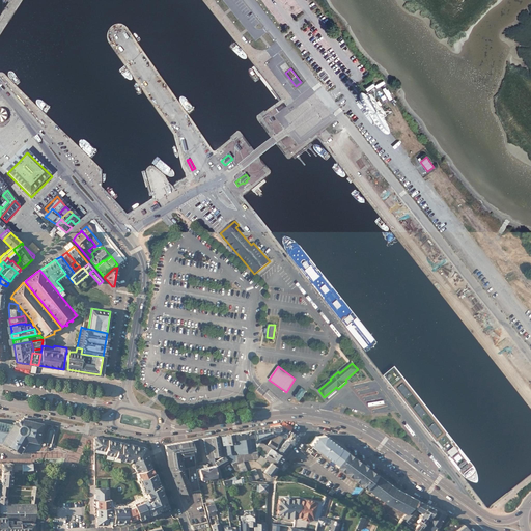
[(295,399),(300,402),(307,393),(302,389),(295,399)]
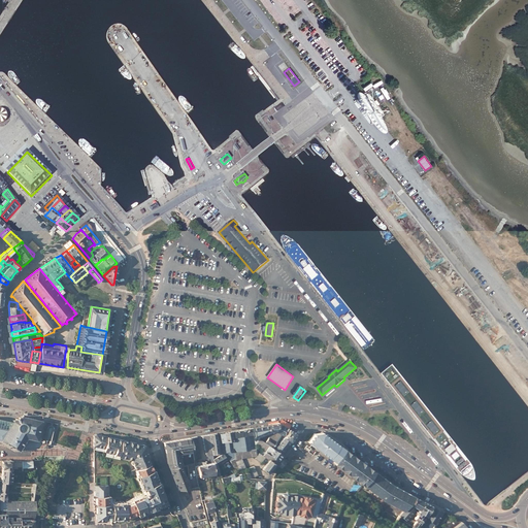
[(37,440),(42,420),(24,416),(22,416),(18,418),(12,420),(12,421),(9,427),(8,427),(7,429),(1,440),(19,451),(27,437),(37,440)]
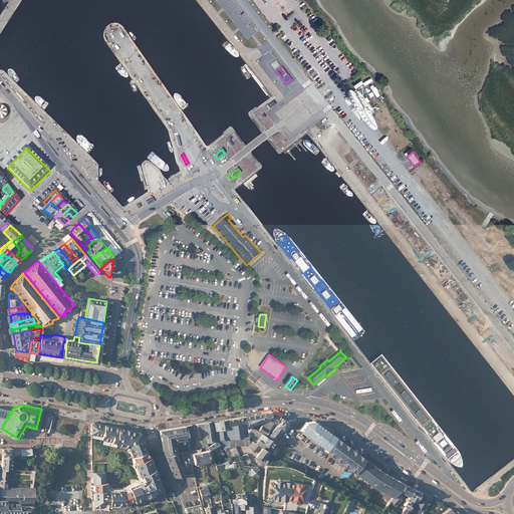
[(0,416),(7,418),(8,416),(9,416),(12,410),(2,408),(0,407),(0,416)]
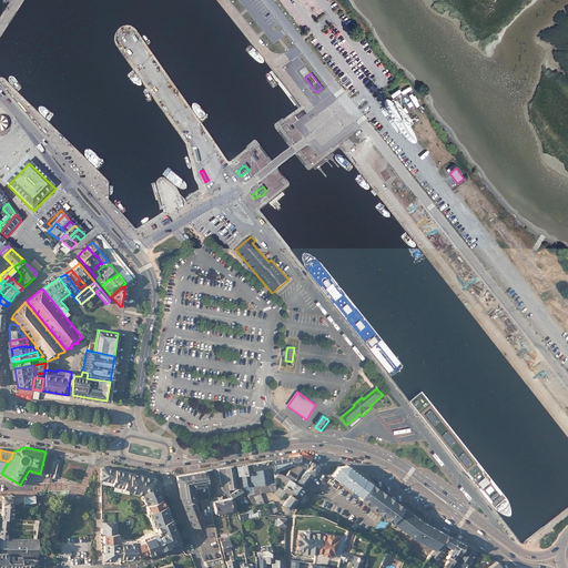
[(53,479),(57,479),(60,463),(60,462),(60,460),(60,459),(60,458),(59,458),(59,457),(58,457),(58,455),(54,455),(54,456),(53,456),(52,457),(51,458),(50,458),(50,459),(50,460),(47,477),(50,478),(53,460),(54,459),(56,459),(57,460),(57,462),(53,479)]
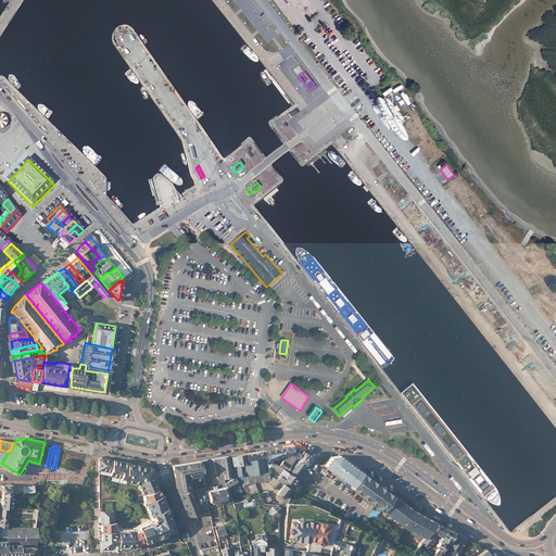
[(283,468),(286,470),(291,464),(295,457),(299,459),(304,452),(293,445),(281,447),(282,454),(282,455),(283,455),(282,457),(283,458),(278,465),(283,468)]
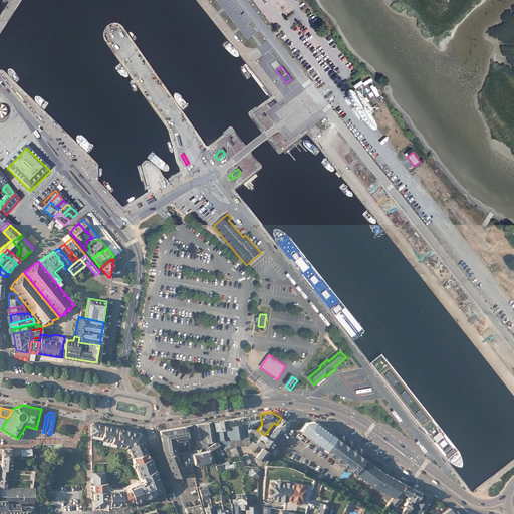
[(259,421),(257,414),(251,415),(245,416),(247,429),(248,426),(250,426),(250,425),(249,425),(259,421)]
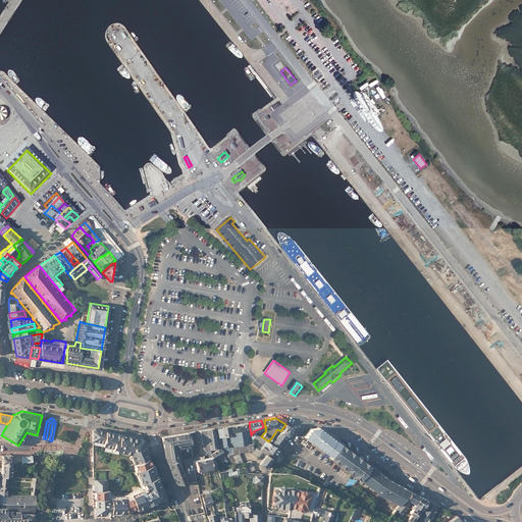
[(251,435),(249,422),(239,424),(228,426),(230,435),(218,437),(220,447),(222,446),(222,448),(223,448),(226,454),(227,456),(231,454),(232,456),(239,454),(239,453),(240,453),(239,446),(252,444),(252,440),(254,432),(252,432),(251,435)]
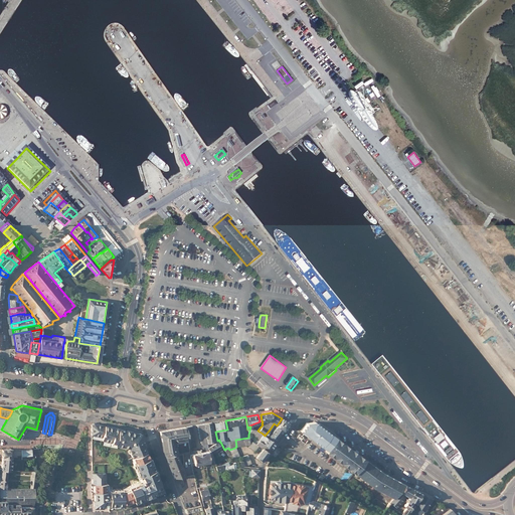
[(270,430),(273,432),(275,428),(281,433),(285,427),(288,423),(287,420),(282,418),(277,425),(274,423),(270,430)]
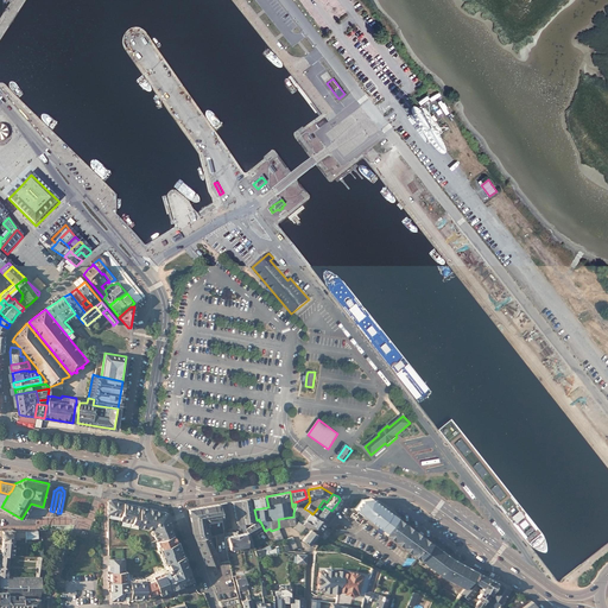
[(268,507),(266,496),(252,499),(254,510),(268,507)]
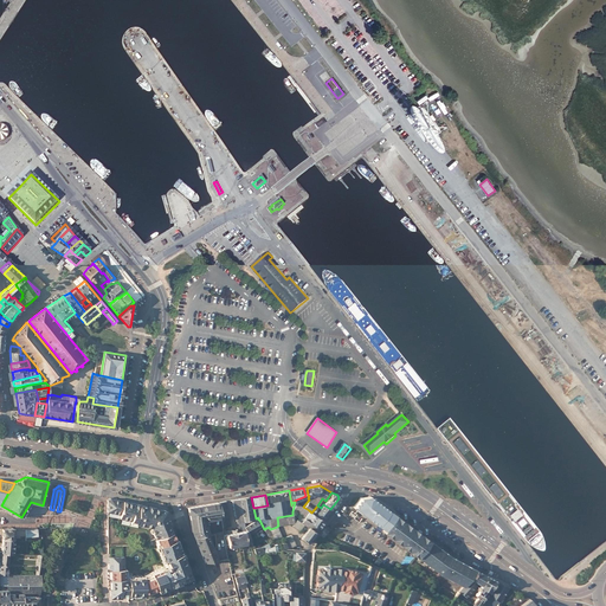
[(369,496),(360,497),(353,507),(354,508),(353,510),(354,513),(356,509),(384,529),(394,515),(379,503),(369,496)]
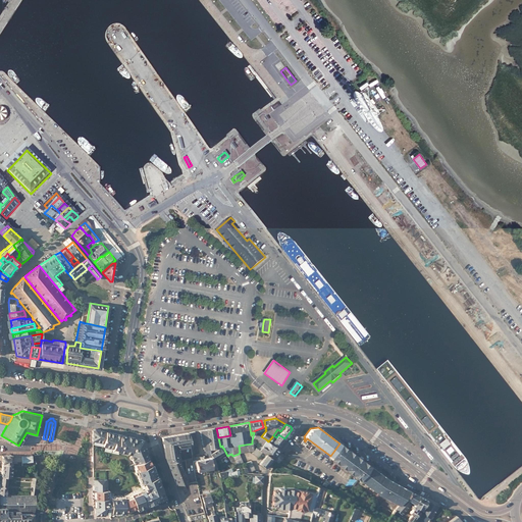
[(217,449),(214,428),(210,429),(207,429),(210,452),(212,451),(212,449),(217,449)]
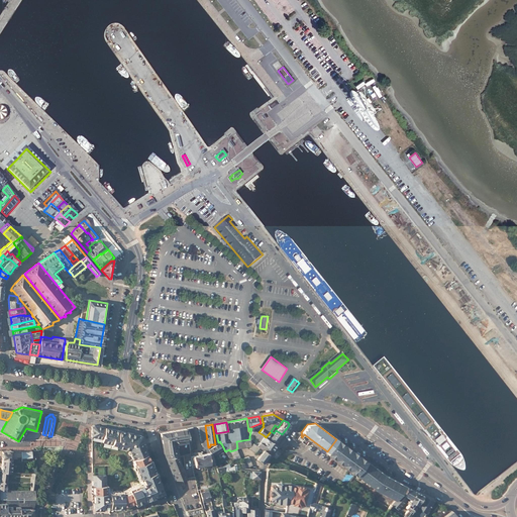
[(92,427),(93,472),(93,481),(93,485),(93,486),(93,494),(93,502),(94,510),(96,510),(100,510),(103,510),(103,509),(105,509),(107,509),(113,509),(113,510),(123,510),(123,508),(134,504),(134,505),(143,502),(143,501),(156,496),(157,497),(159,497),(162,495),(164,494),(152,466),(151,466),(150,461),(151,461),(151,460),(149,461),(146,453),(144,454),(143,452),(142,449),(144,448),(143,446),(143,444),(144,444),(141,436),(136,434),(135,434),(125,432),(123,432),(114,429),(106,428),(99,426),(94,425),(92,427)]
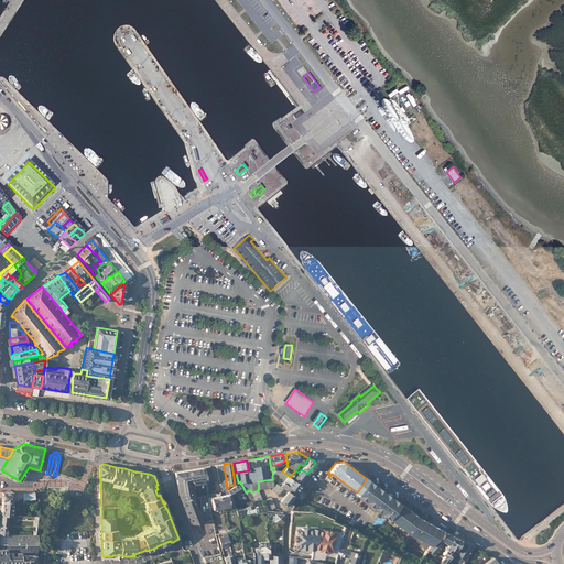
[(226,496),(230,495),(228,491),(227,488),(224,464),(219,465),(216,465),(219,485),(223,487),(223,489),(225,489),(226,496)]
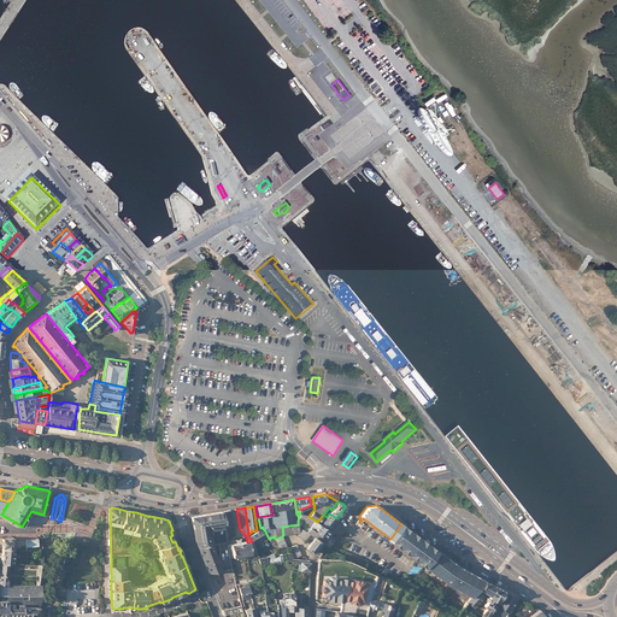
[(306,526),(310,528),(315,519),(309,516),(300,510),(300,511),(298,521),(306,526)]
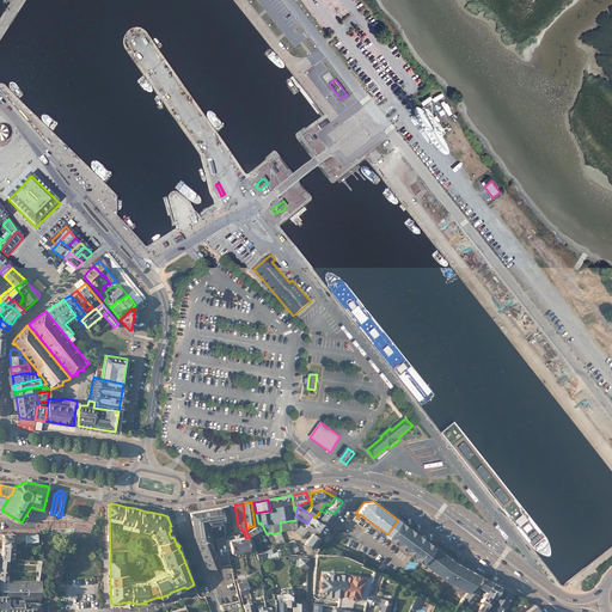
[(230,515),(227,507),(224,507),(220,508),(221,513),(220,513),(221,522),(222,533),(232,532),(230,515)]
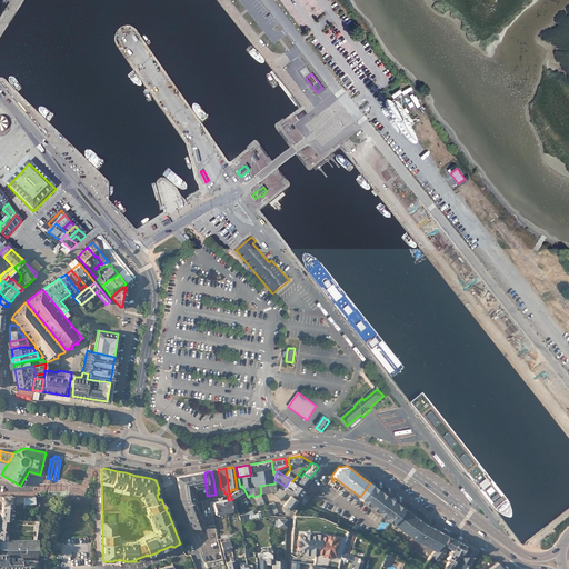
[(180,499),(181,500),(195,498),(192,488),(206,486),(205,477),(206,477),(205,472),(190,475),(177,477),(179,493),(180,499)]
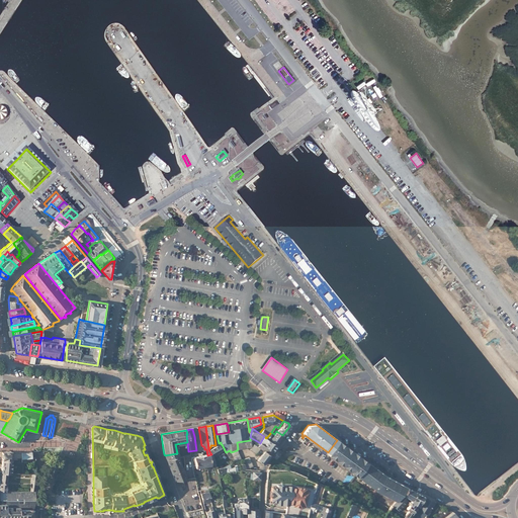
[(270,440),(276,445),(279,439),(282,435),(276,431),(274,434),(270,440)]
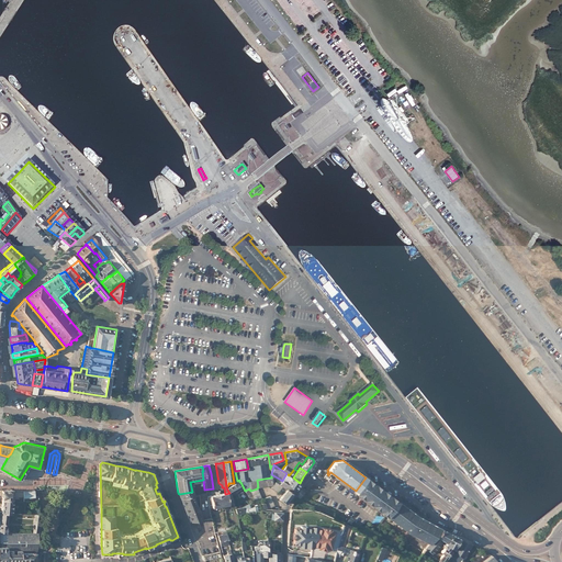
[(282,481),(295,490),(298,486),(300,483),(293,478),(289,475),(287,473),(282,481)]
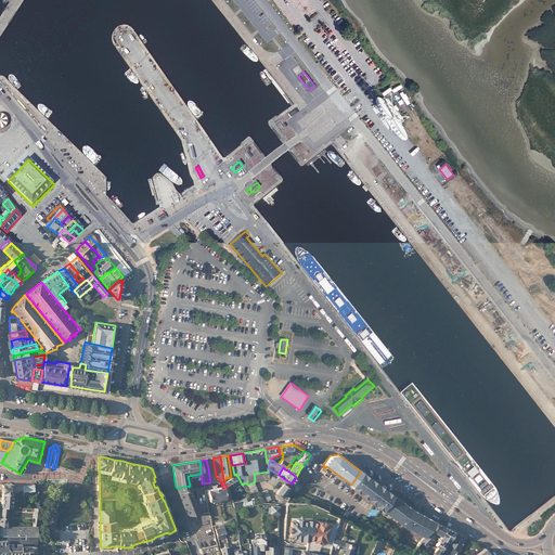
[(267,479),(268,481),(270,479),(268,472),(254,474),(255,481),(267,479)]
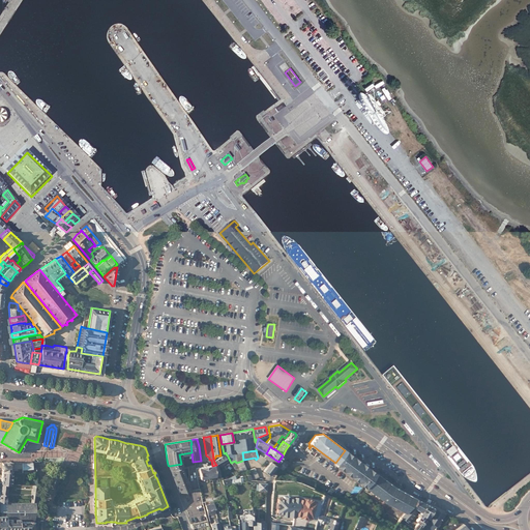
[(364,488),(375,472),(346,450),(335,464),(334,465),(364,488)]
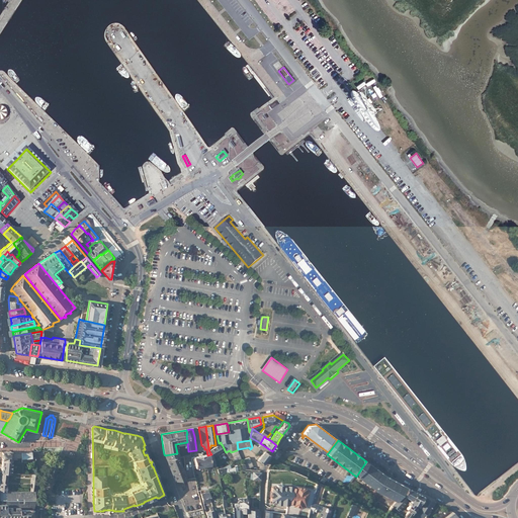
[(337,440),(328,452),(328,453),(338,440),(337,440)]
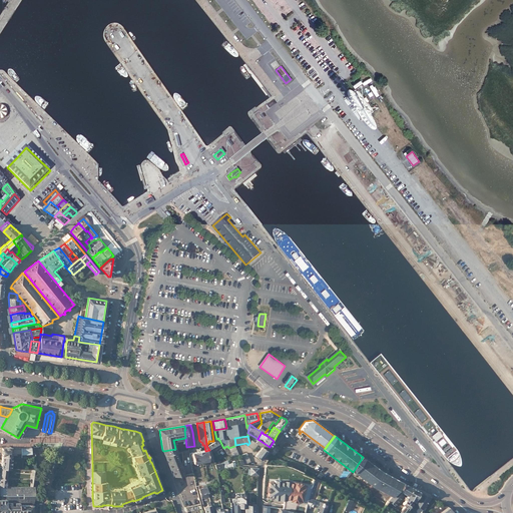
[(262,446),(267,450),(268,449),(270,447),(258,439),(254,442),(258,444),(262,446)]
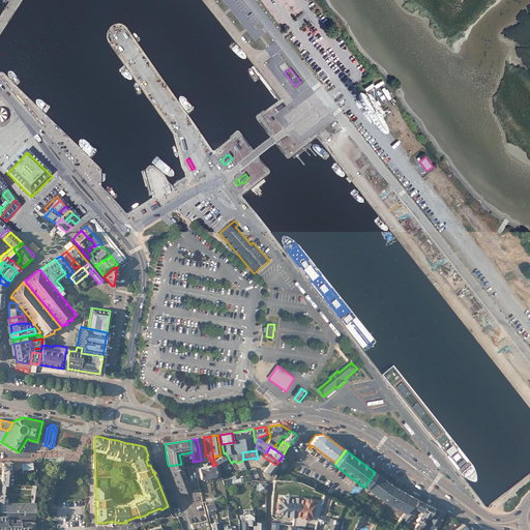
[(262,464),(266,459),(263,457),(260,454),(258,458),(256,460),(262,464)]
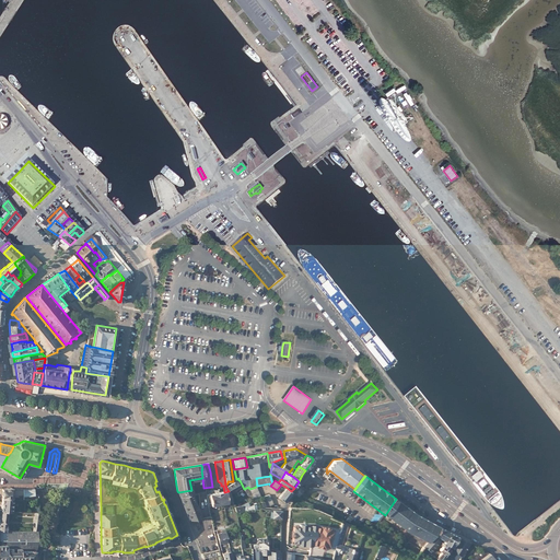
[(229,491),(231,494),(231,496),(237,492),(236,490),(241,488),(237,481),(226,488),(229,491)]
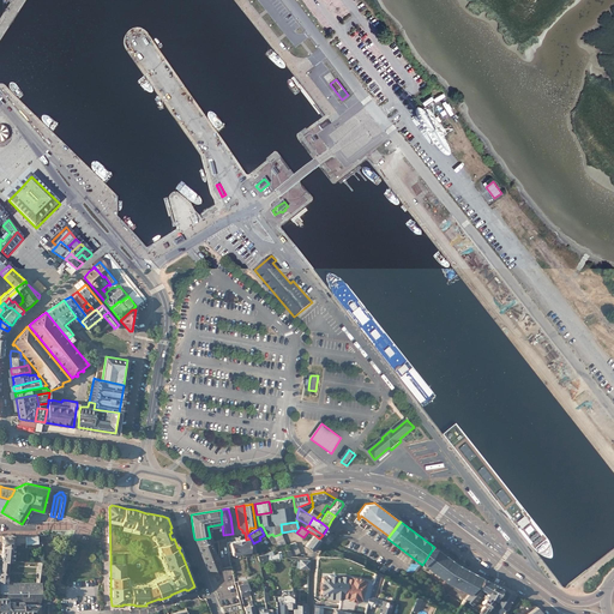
[(278,548),(286,545),(281,534),(274,536),(275,540),(278,548)]
